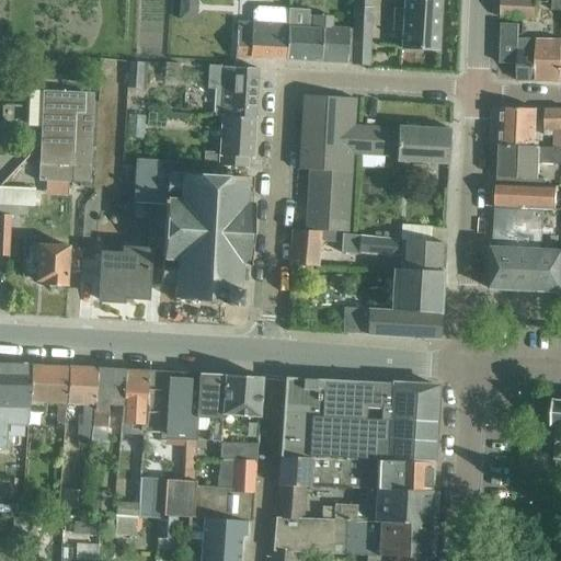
[(401,48),(438,50),(441,0),(403,0),(403,10),(398,10),(397,21),(402,21),(401,48)]
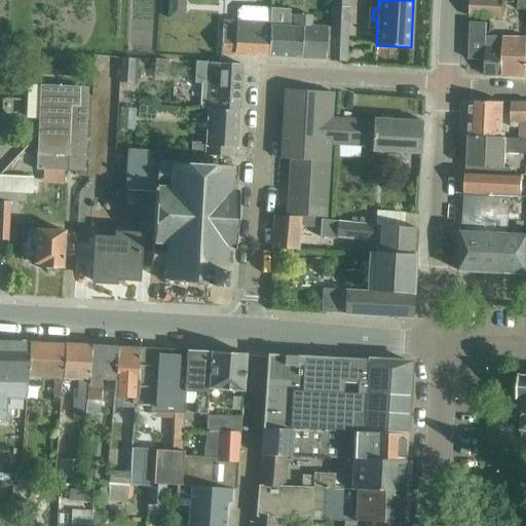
[(472,0),(472,19),(504,20),(504,0),(472,0)]
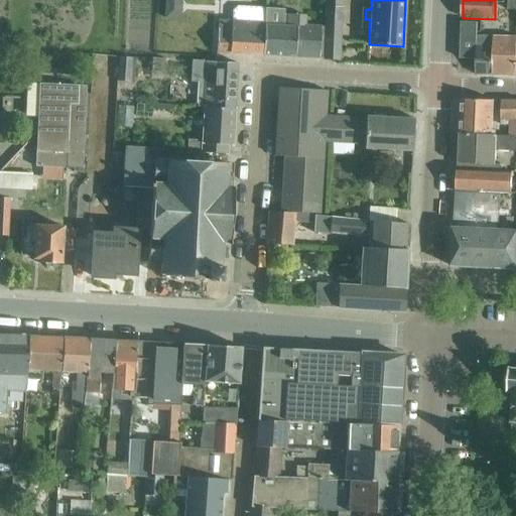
[(217,53),(262,55),(264,23),(265,9),(238,8),(234,12),(233,22),(219,21),(217,53)]
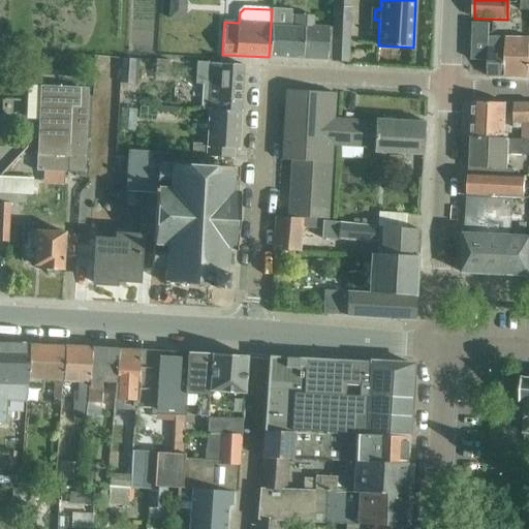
[(333,8),(330,62),(346,63),(349,9),(333,8)]
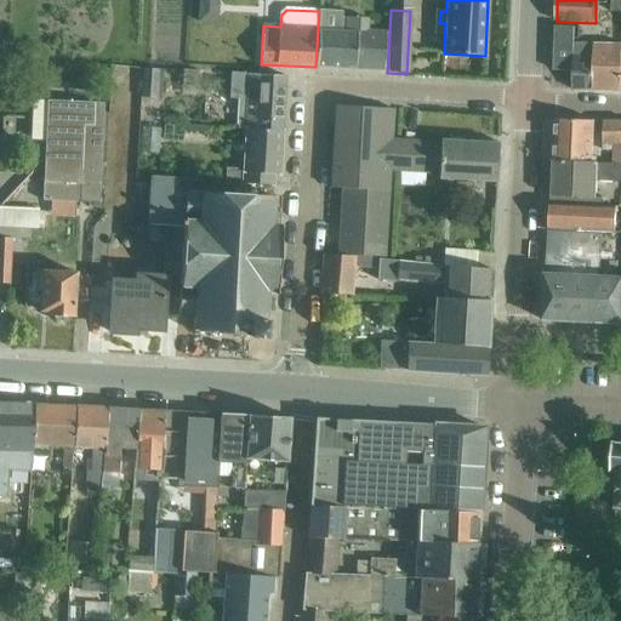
[(318,28),(315,67),(383,70),(386,32),(365,30),(366,20),(341,18),(342,13),(319,11),(318,28)]
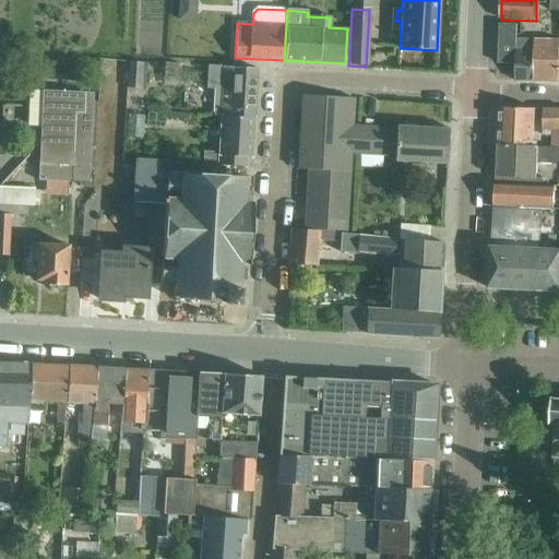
[(499,24),(497,64),(518,66),(519,38),(520,25),(500,24),(499,24)]
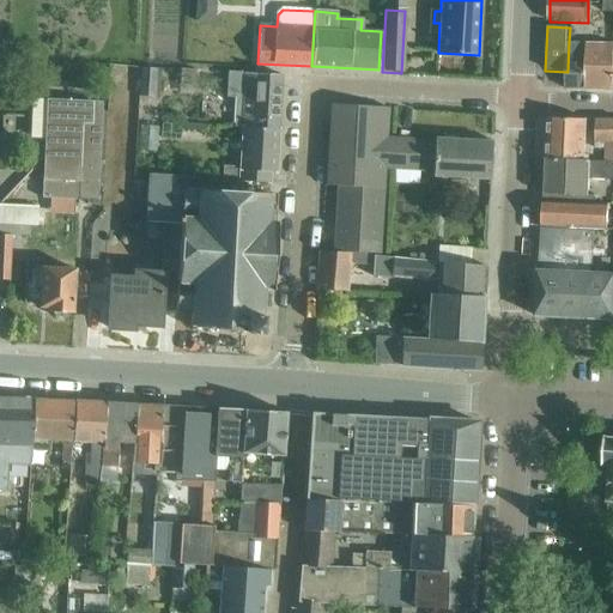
[(568,89),(612,90),(612,66),(612,43),(569,42),(568,72),(568,89)]
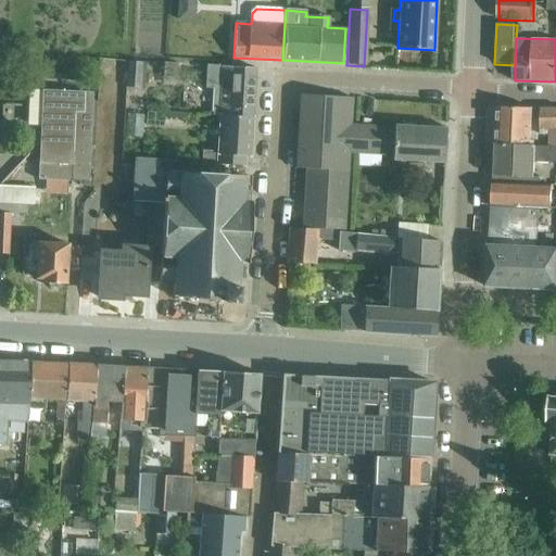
[(127,90),(140,91),(141,64),(129,64),(127,90)]
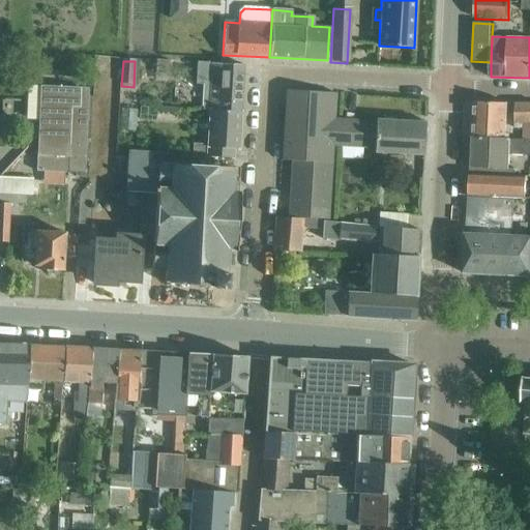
[(202,111),(210,111),(240,113),(243,66),(198,63),(197,82),(204,83),(202,111)]
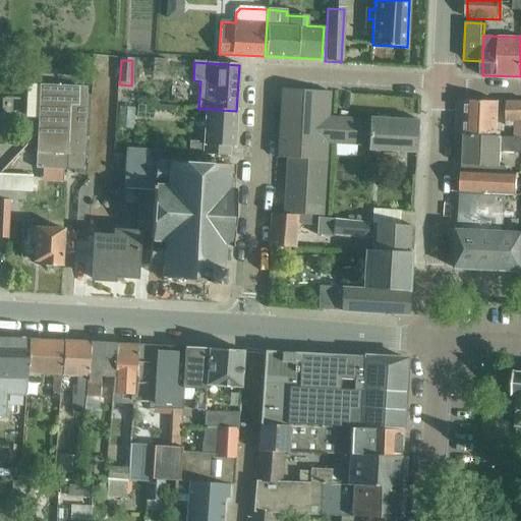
[(37,168),(84,171),(88,89),(41,85),(37,168)]
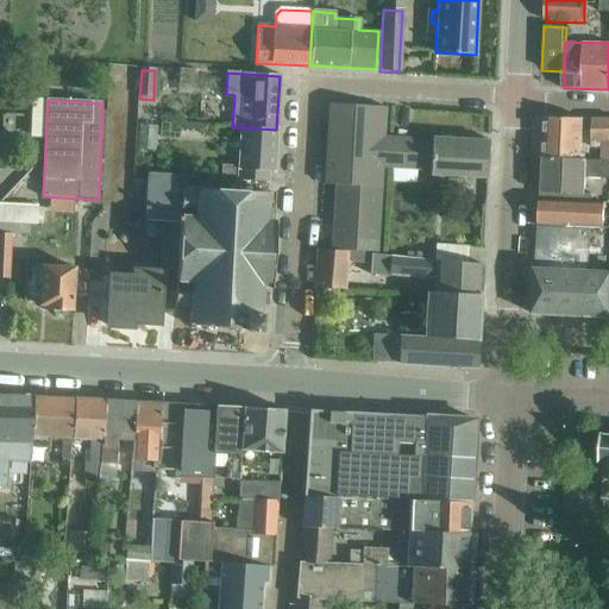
[(396,169),(397,138),(382,138),(384,108),(333,105),(328,108),(325,184),(336,186),(380,188),(381,168),(396,169)]
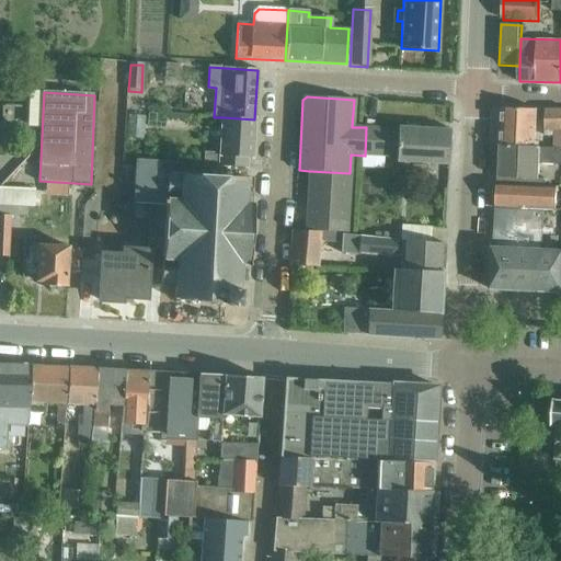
[(503,110),(501,147),(539,148),(540,142),(535,141),(537,112),(503,110)]
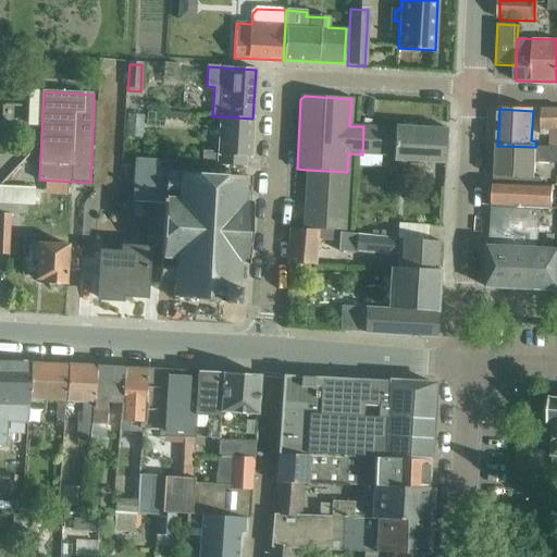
[(556,148),(556,110),(542,111),(542,136),(552,137),(551,148),(556,148)]
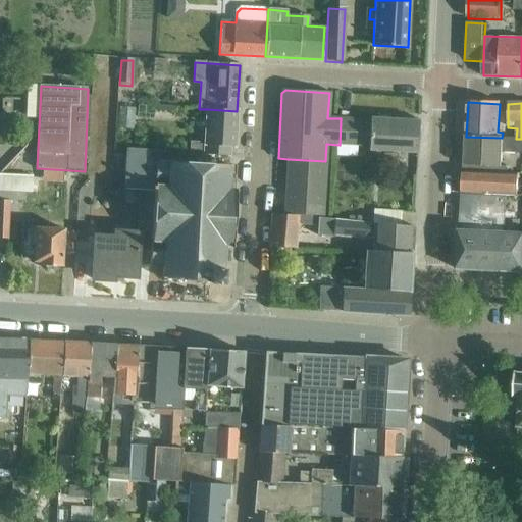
[(154,106),(153,121),(175,122),(176,107),(154,106)]
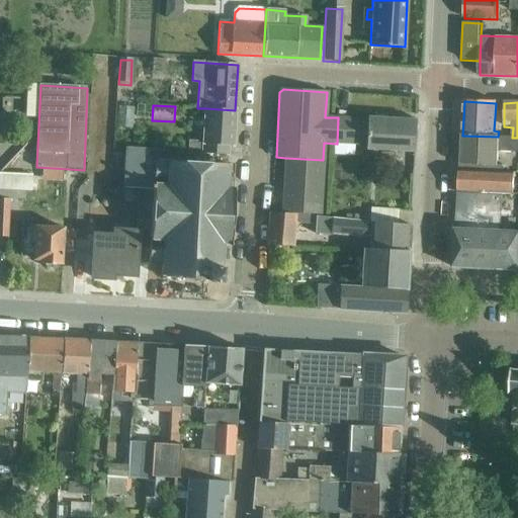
[(235,110),(205,108),(203,143),(188,142),(187,153),(227,155),(228,146),(233,146),(235,110)]
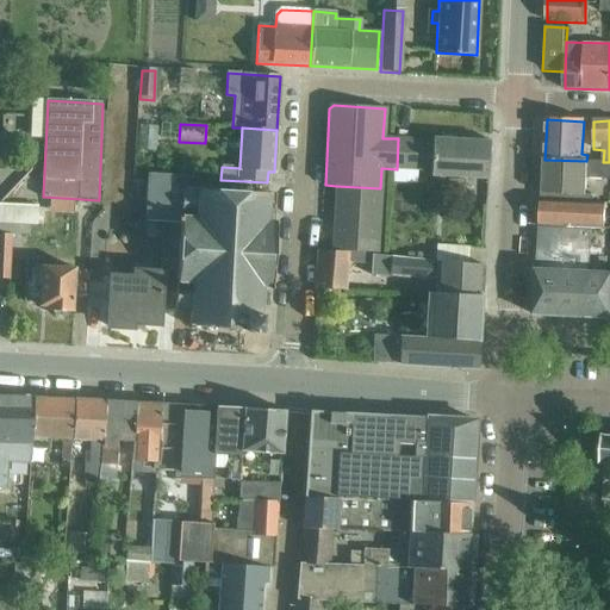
[(430,141),(398,138),(397,169),(429,170),(429,176),(486,180),(489,142),(430,139),(430,141)]
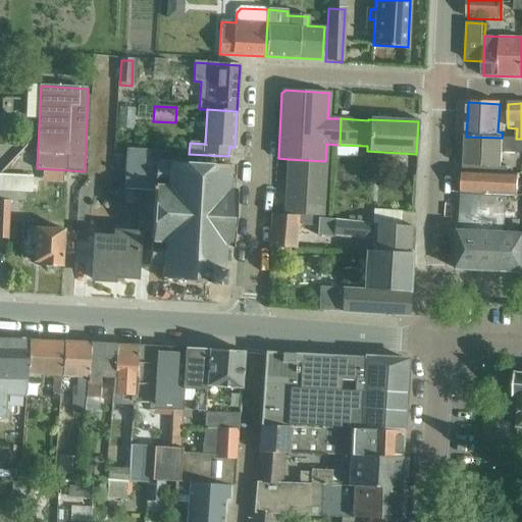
[(463,165),(462,171),(510,174),(510,167),(502,167),(503,153),(521,154),(521,139),(516,139),(503,139),(502,139),(502,138),(466,137),(465,165),(463,165)]
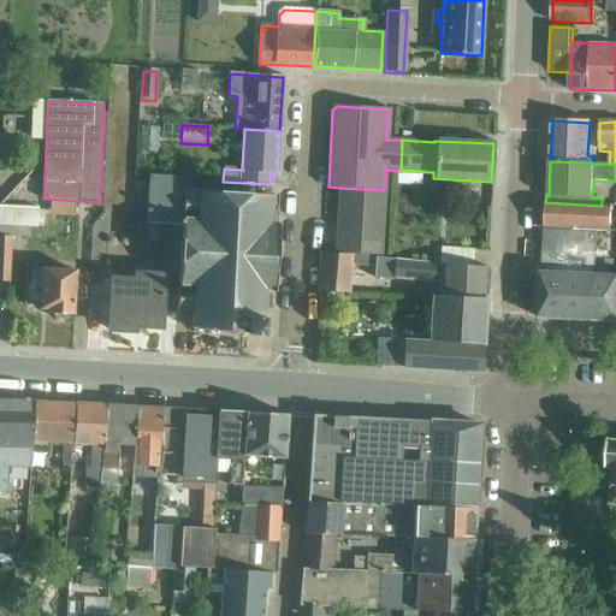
[(182,225),(181,244),(177,313),(194,314),(193,330),(264,333),(266,291),(273,291),(278,227),(276,225),(276,215),(268,215),(270,196),(209,193),(211,182),(152,178),(148,224),(182,225)]
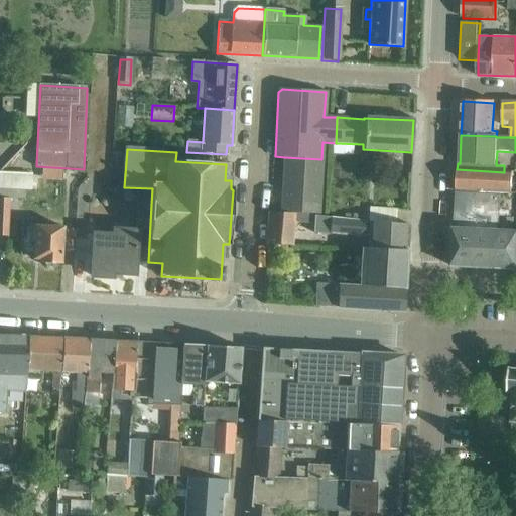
[(323,159),(321,159),(284,157),(281,213),(319,215),(323,159)]
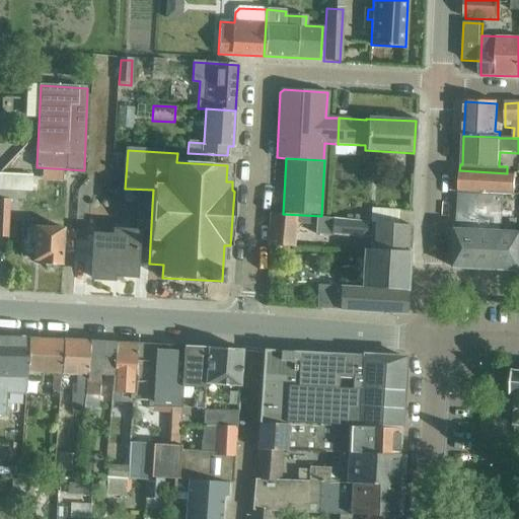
[(516,196),(517,173),(507,173),(459,170),(458,193),(459,193),(502,195),(516,196)]
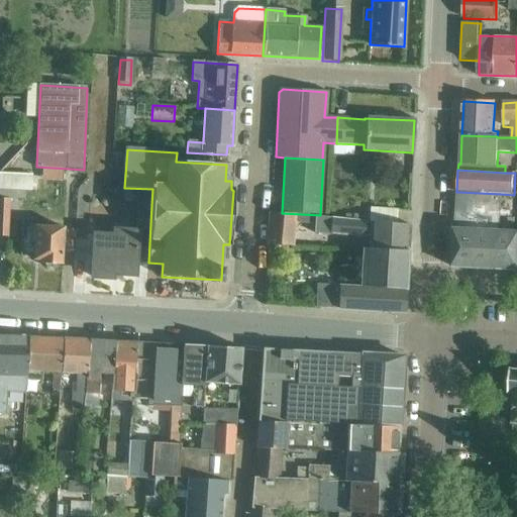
[(32,175),(29,175),(0,173),(0,190),(32,192),(32,175)]
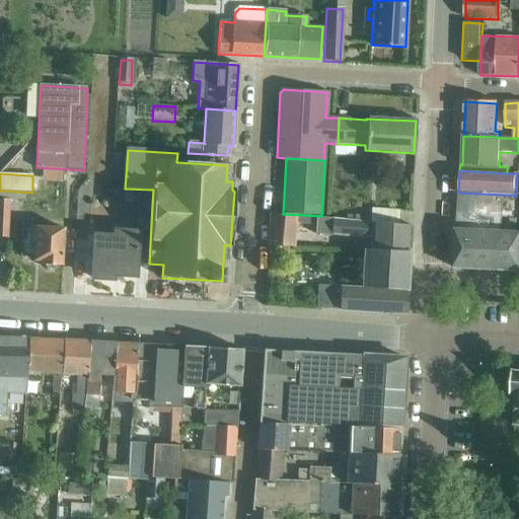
[(459,193),(454,269),(518,271),(518,234),(500,233),(501,220),(502,195),(459,193)]
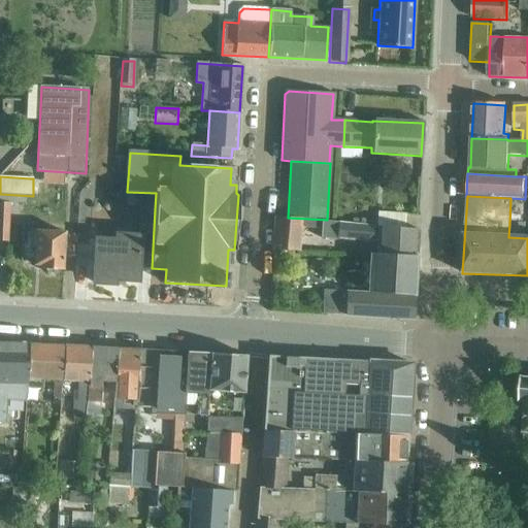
[(0,241),(8,242),(11,205),(0,204),(0,241)]
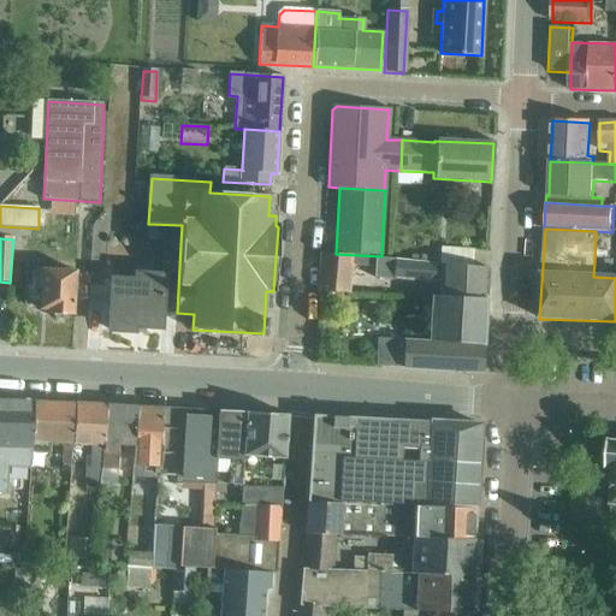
[(320,255),(318,294),(348,295),(350,256),(320,255)]
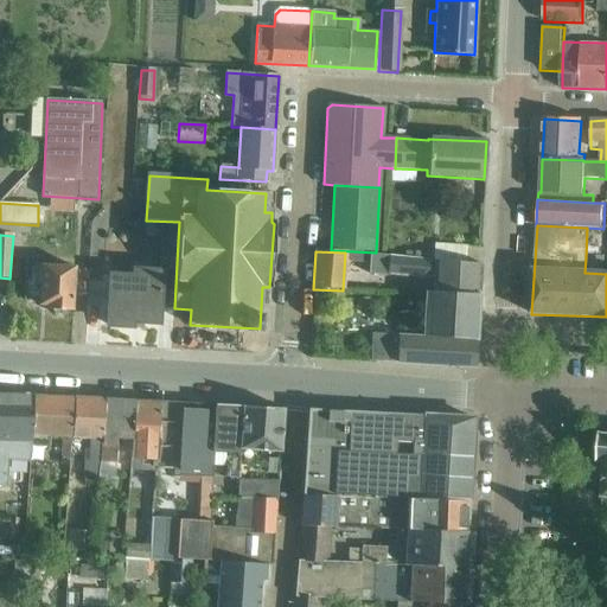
[(371,257),(370,275),(389,276),(389,275),(432,278),(430,293),(478,295),(480,266),(433,261),(415,260),(371,257)]
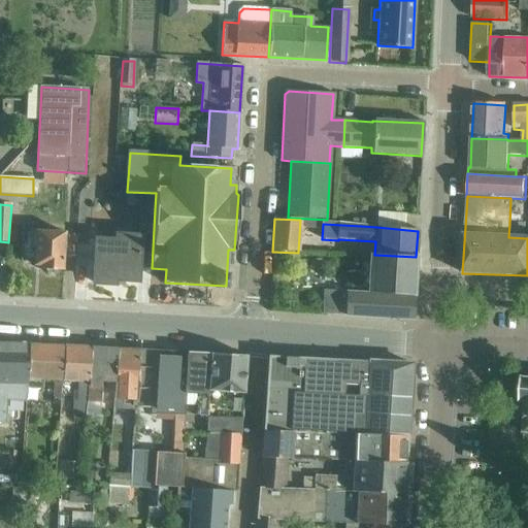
[(63,269),(65,233),(43,231),(44,227),(24,226),(22,261),(34,262),(34,264),(40,265),(40,267),(45,268),(47,273),(56,273),(59,268),(63,269)]
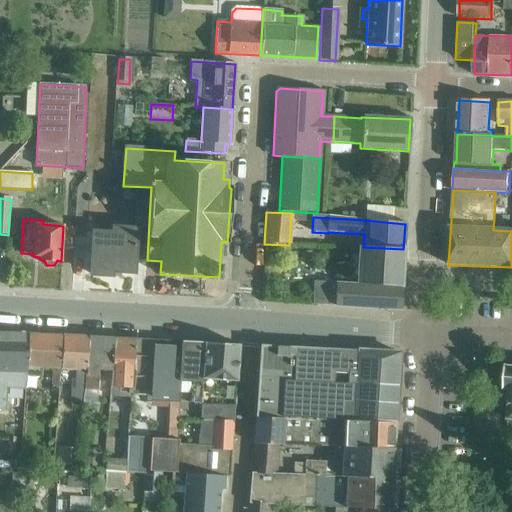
[(147,260),(148,229),(114,227),(114,233),(94,232),(91,275),(112,276),(112,271),(134,272),(135,260),(147,260)]
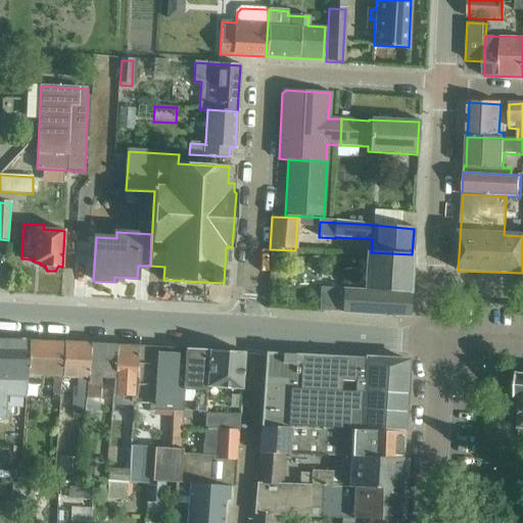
[(412,254),(371,252),(366,252),(364,291),(343,290),(343,289),(321,288),(320,312),(403,316),(409,311),(412,254)]
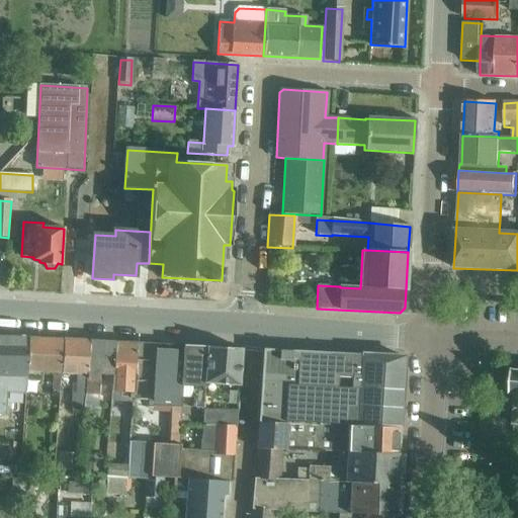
[(4,375),(25,376),(26,376),(28,338),(0,336),(0,406),(1,390),(3,391),(4,375)]
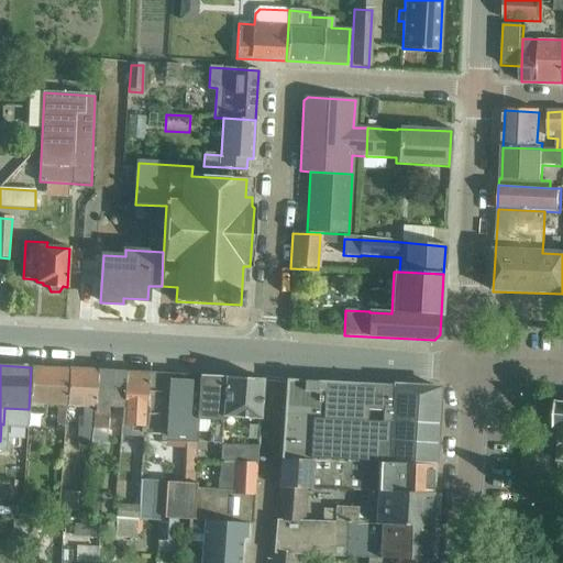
[(68,370),(31,367),(29,409),(29,412),(45,414),(45,404),(64,405),(64,409),(59,409),(58,427),(65,428),(67,407),(68,370)]
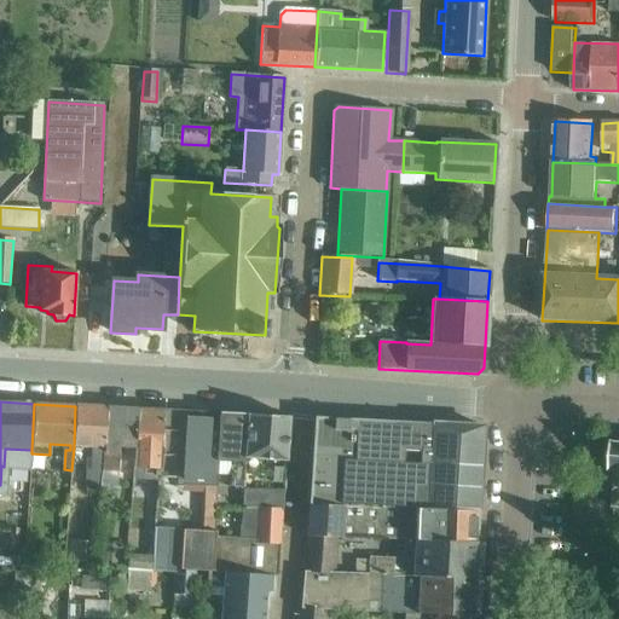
[(75,406),(74,447),(91,449),(90,467),(87,467),(86,486),(100,486),(102,467),(103,449),(105,449),(105,409),(75,406)]
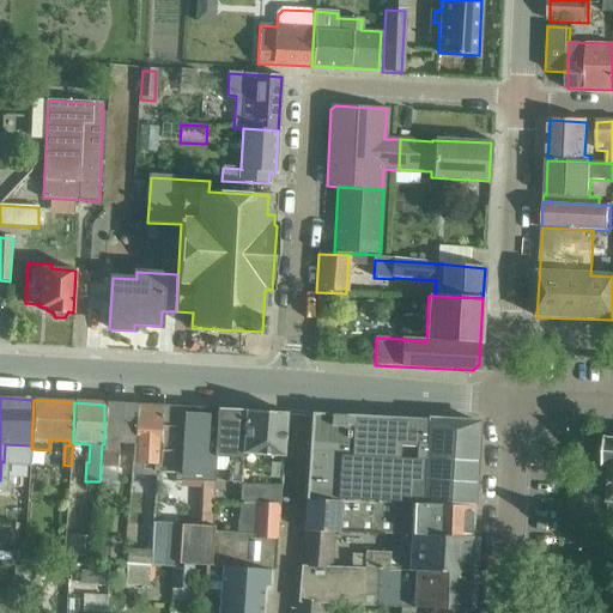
[(137,406),(104,405),(104,444),(102,444),(101,462),(102,462),(99,481),(99,484),(115,485),(117,457),(120,443),(134,444),(137,406)]
